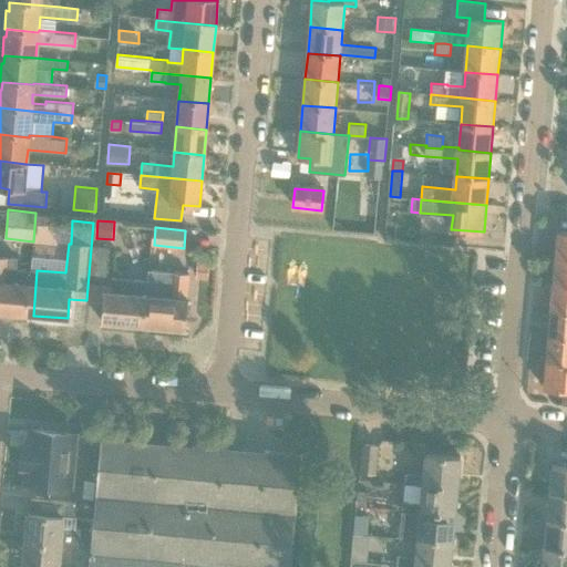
[(555,259),(566,260),(566,233),(557,233),(555,259)]
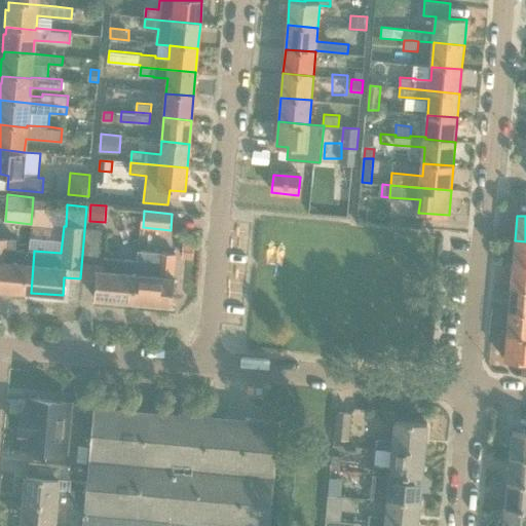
[(102,229),(85,227),(80,278),(96,280),(94,298),(135,302),(138,260),(103,257),(103,262),(99,262),(102,229)]
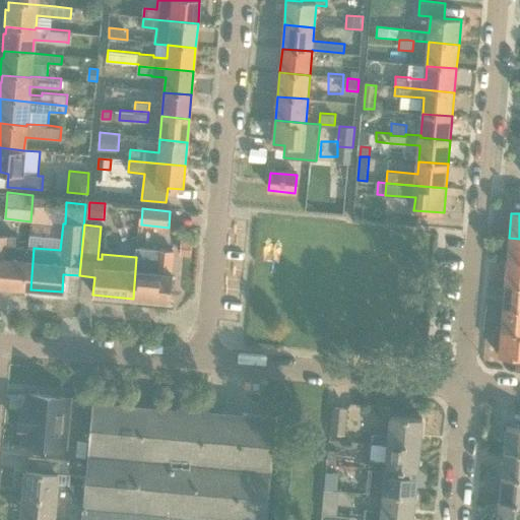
[(0,285),(30,289),(34,248),(15,246),(16,237),(0,235),(0,285)]
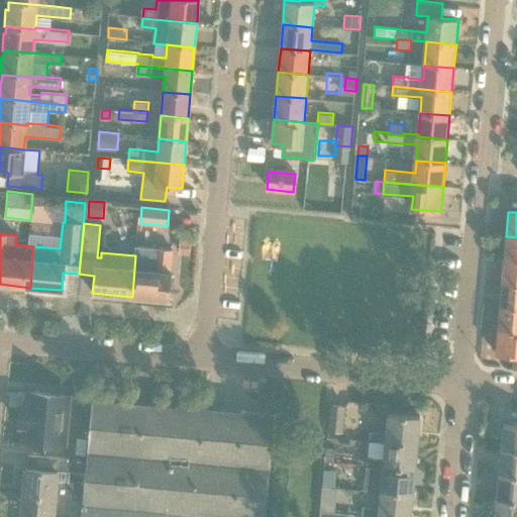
[(503,261),(516,261),(516,237),(506,236),(503,261)]
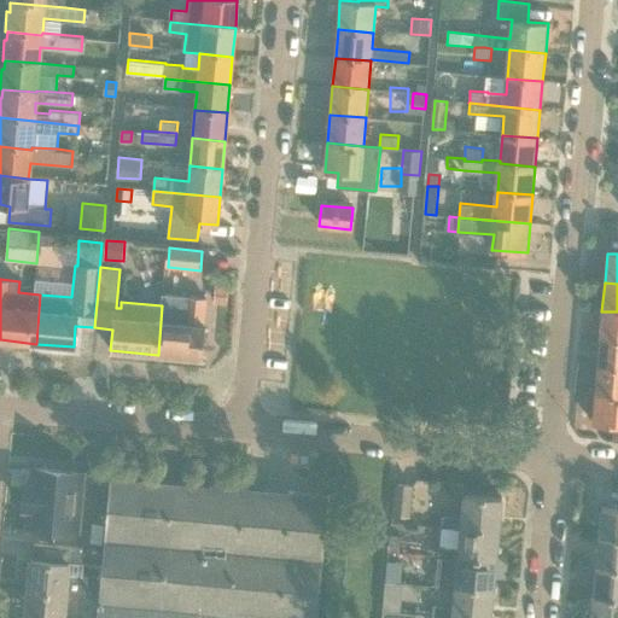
[(217,285),(215,303),(226,304),(228,286),(217,285)]
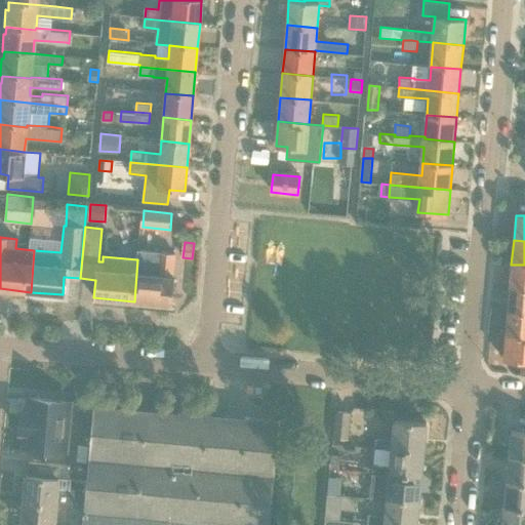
[(176,252),(137,248),(134,301),(172,305),(176,252)]
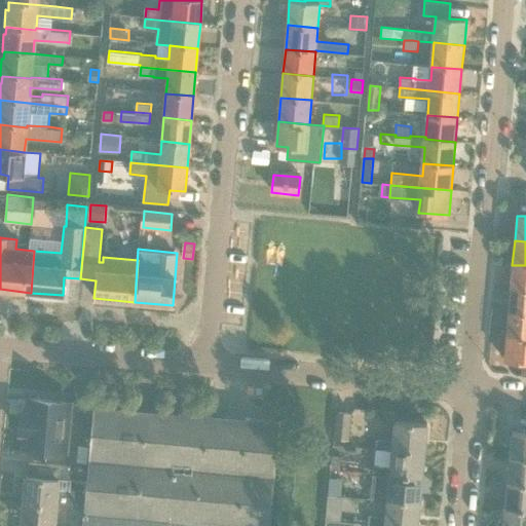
[(510,289),(525,290),(525,265),(512,265),(510,289)]
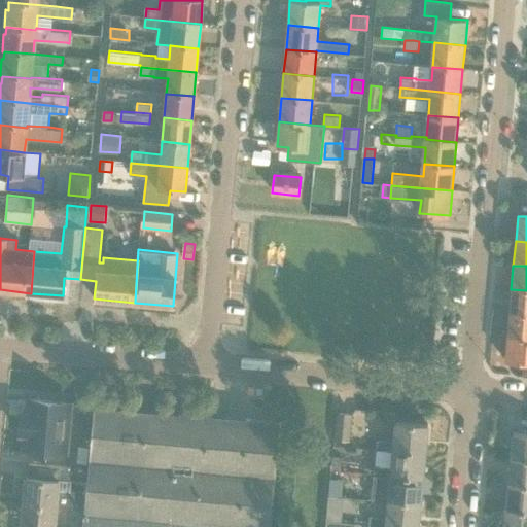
[(508,313),(526,315),(526,290),(511,289),(508,313)]
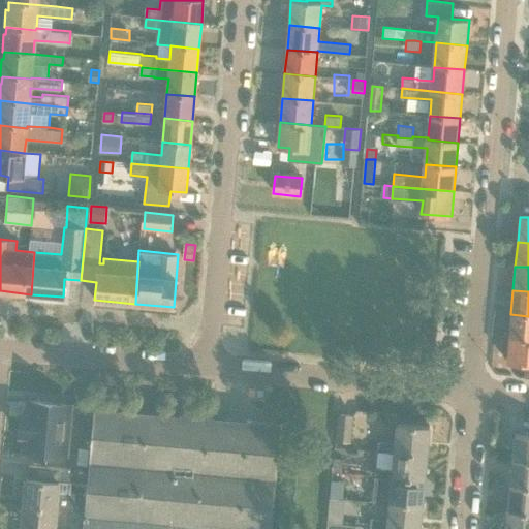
[(528,316),(510,314),(508,339),(528,340),(528,316)]
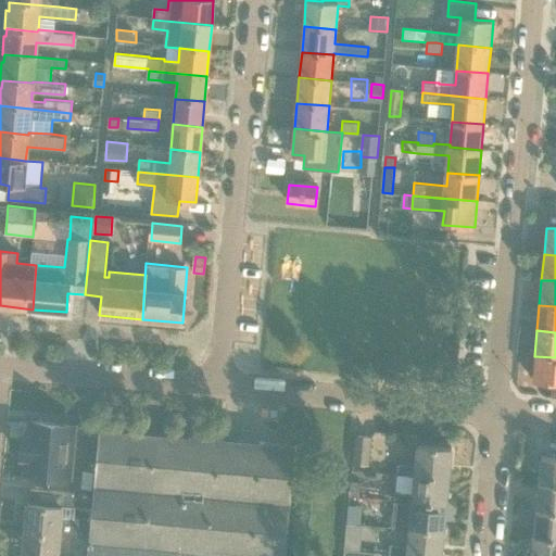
[(555,357),(534,356),(531,382),(553,384),(552,396),(555,395),(555,357)]
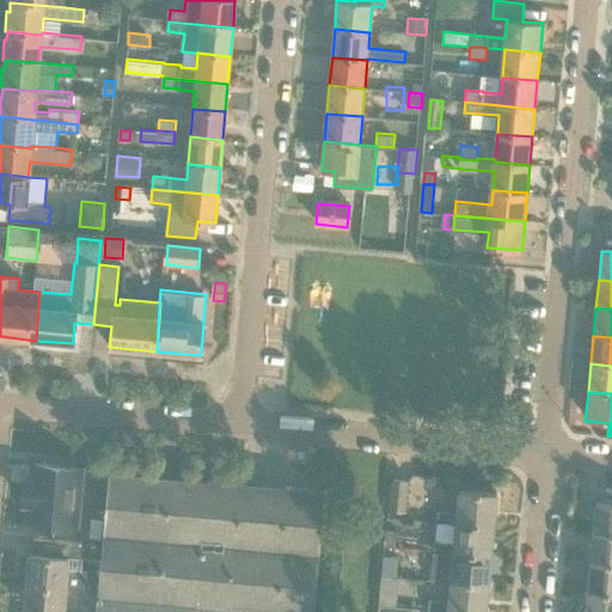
[(79,470),(32,465),(31,482),(23,481),(20,505),(29,505),(26,522),(72,527),(79,470)]
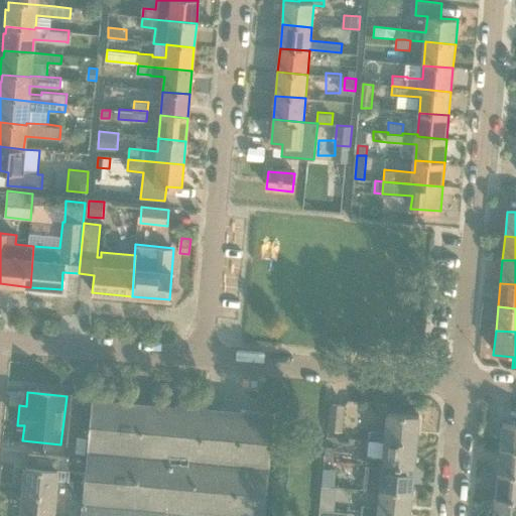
[(80,515),(262,515),(272,415),(92,398),(84,484),(83,497),(80,515)]
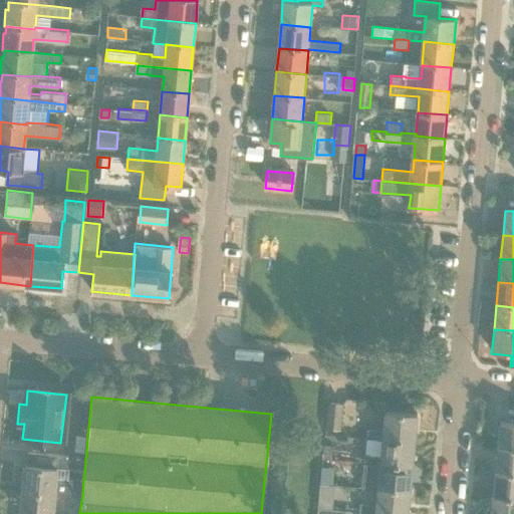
[(326,429),(340,431),(343,405),(328,404),(326,429)]
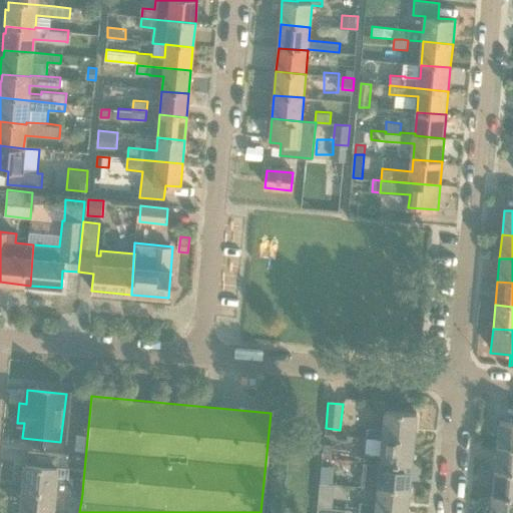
[(365,440),(382,442),(413,444),(416,415),(385,412),(383,432),(366,430),(365,440)]
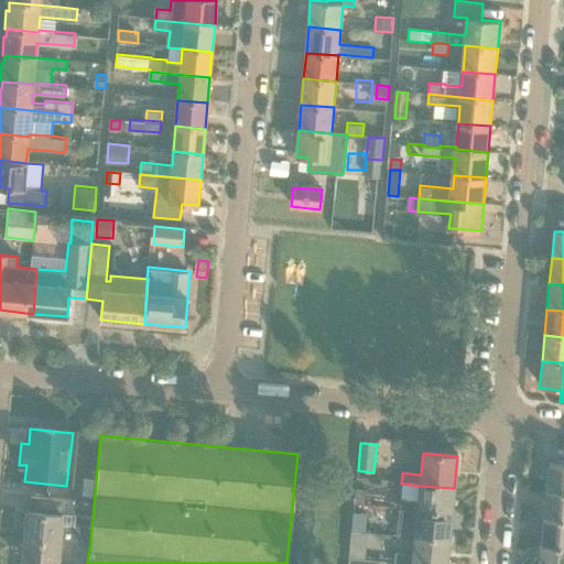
[(563,466),(549,465),(546,489),(563,490),(563,466)]
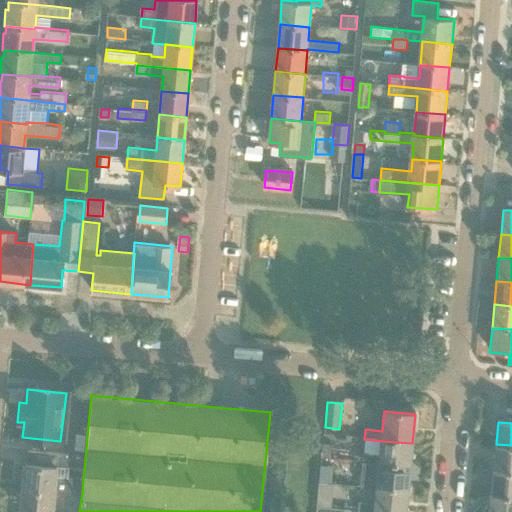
[(379,465),(409,468),(412,443),(381,441),(364,439),(363,454),(362,463),(379,465)]
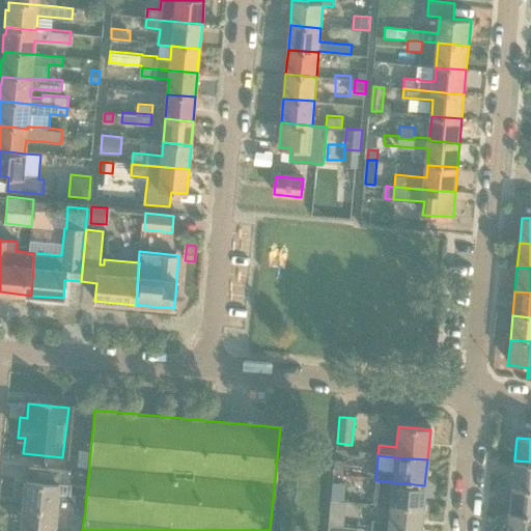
[(344,460),(335,459),(334,475),(343,476),(344,460)]
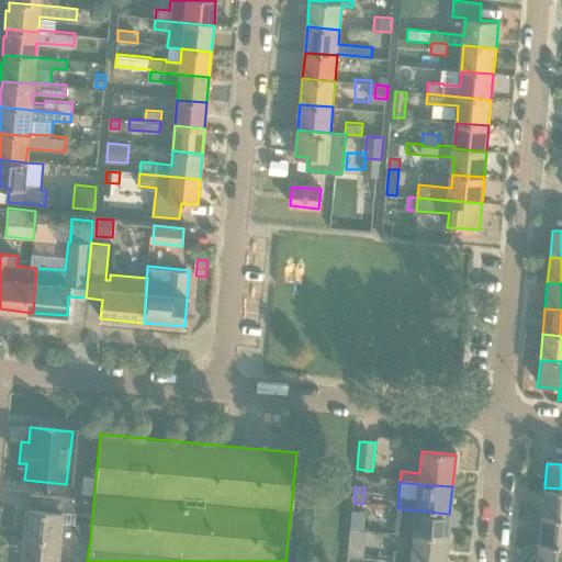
[(561,489),(544,487),(542,514),(561,516),(561,489)]
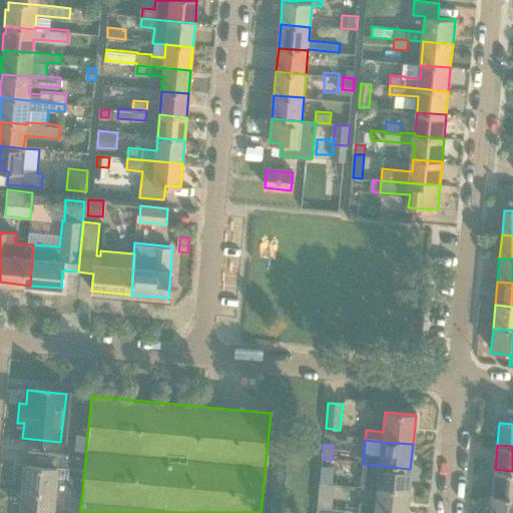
[(53,491),(82,494),(83,481),(77,480),(77,478),(55,475),(56,469),(66,470),(68,456),(28,452),(26,466),(23,466),(21,490),(53,493),(53,491)]
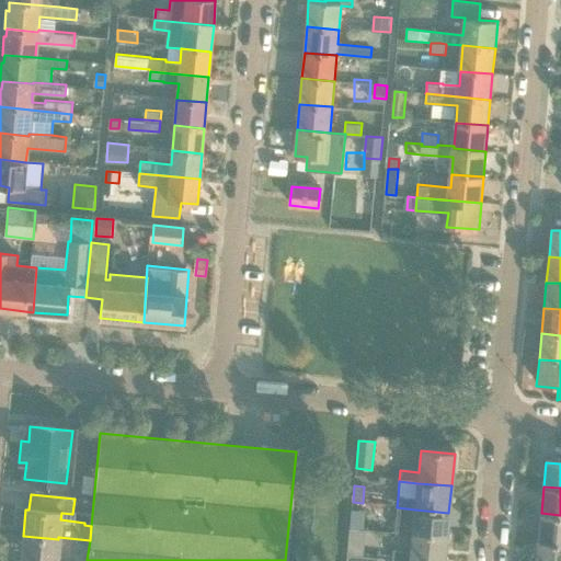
[(446,540),(448,513),(415,510),(397,507),(393,535),(413,537),(446,540)]
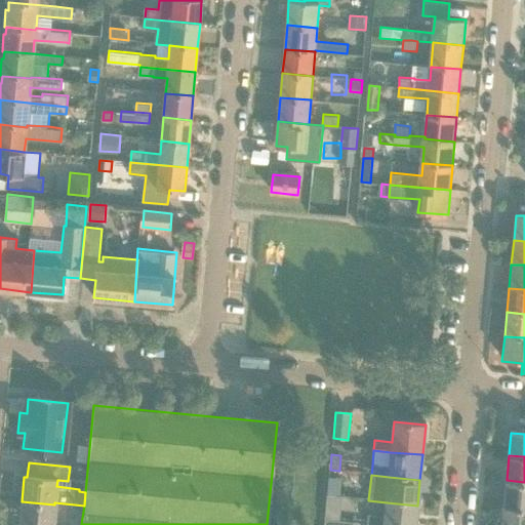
[(328,482),(327,494),(337,495),(339,495),(340,479),(329,478),(328,482)]
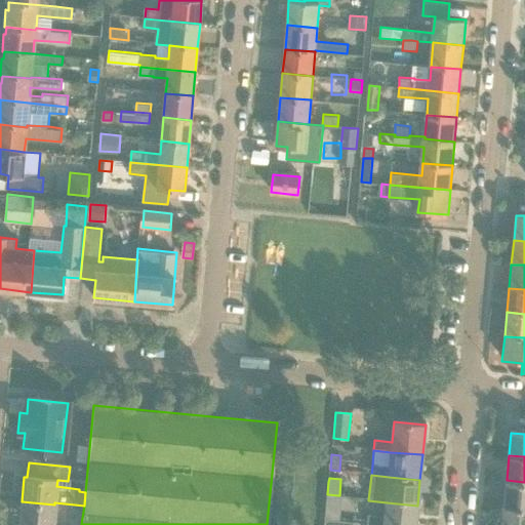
[(503,506),(524,507),(524,482),(507,480),(503,506)]
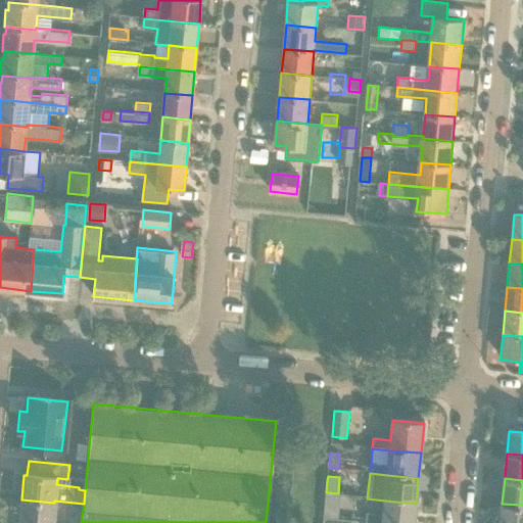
[(52,522),(54,503),(21,500),(18,522),(52,522)]
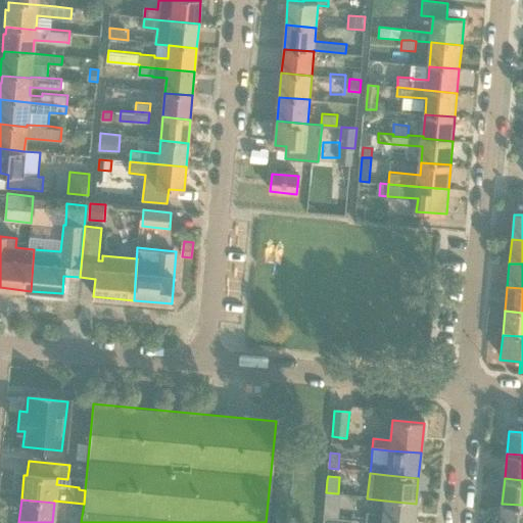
[(413,522),(416,504),(385,501),(383,516),(365,514),(364,522),(413,522)]
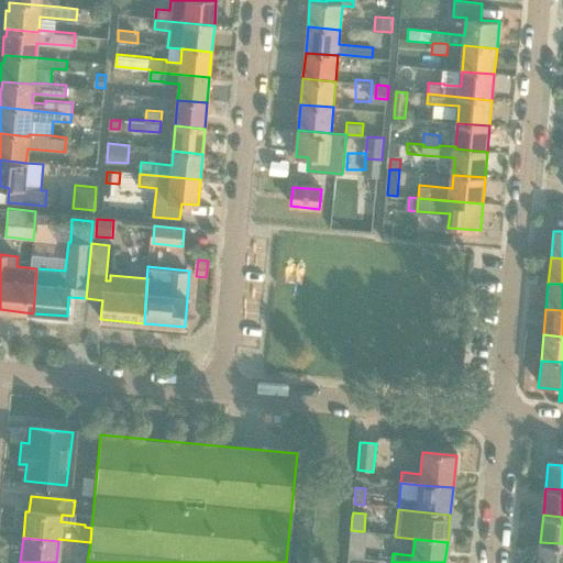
[(532,558),(531,562),(562,562),(562,543),(540,542),(539,555),(534,555),(532,558)]
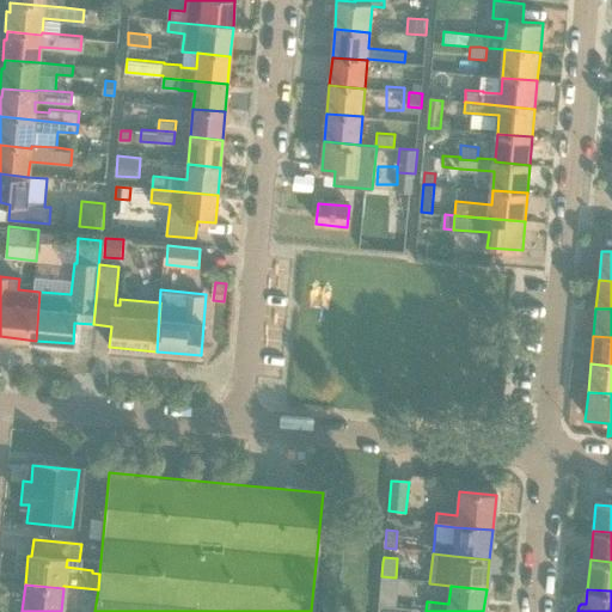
[(383,592),(381,604),(398,606),(399,594),(383,592)]
